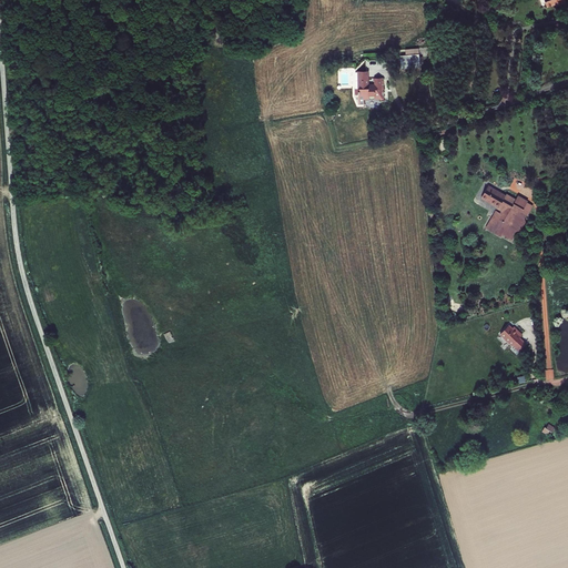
[(419,58),(403,59),(403,72),(421,71),(419,58)]
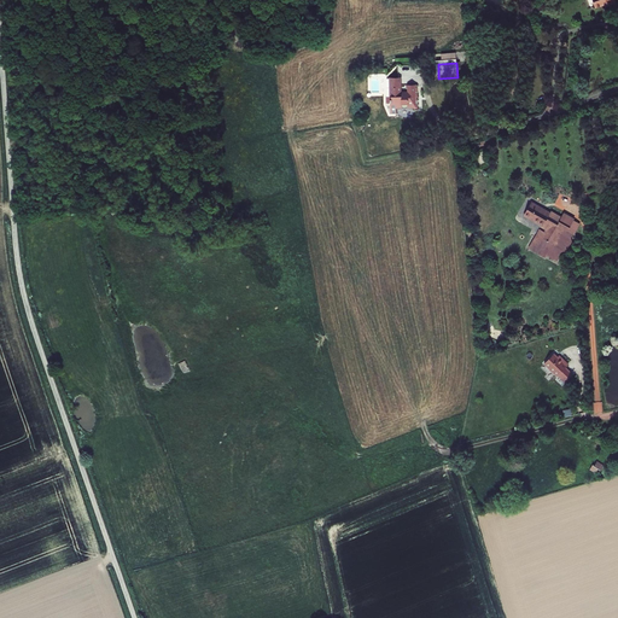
[(396,77),(390,77),(391,98),(385,98),(385,104),(390,104),(390,114),(395,114),(395,106),(400,106),(400,108),(407,108),(407,106),(413,105),(413,109),(418,109),(417,85),(406,85),(406,94),(403,94),(403,93),(402,92),(401,92),(400,93),(400,94),(397,95),(396,77)]
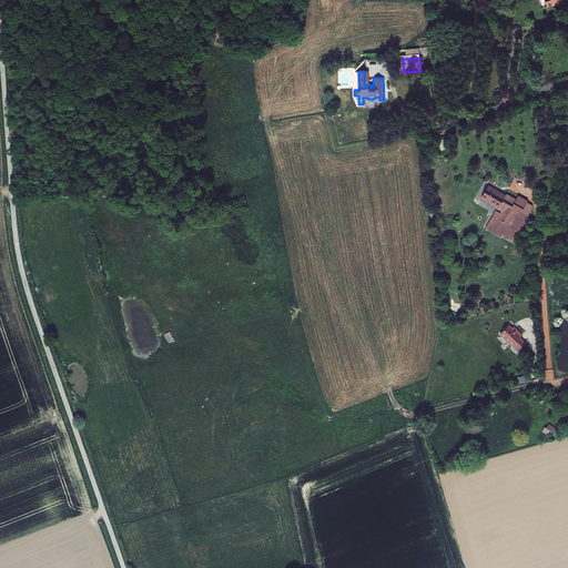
[(487,192),(478,188),(472,201),(490,210),(492,206),(498,210),(490,223),(499,227),(506,214),(509,216),(511,212),(504,208),(507,203),(497,198),(496,199),(487,194),(487,192)]
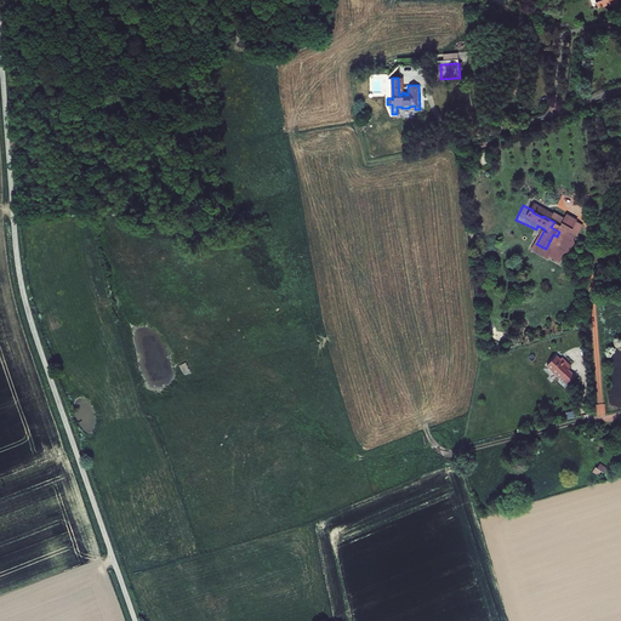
[(552,357),(542,368),(563,387),(571,379),(564,371),(567,369),(558,359),(556,362),(552,357)]
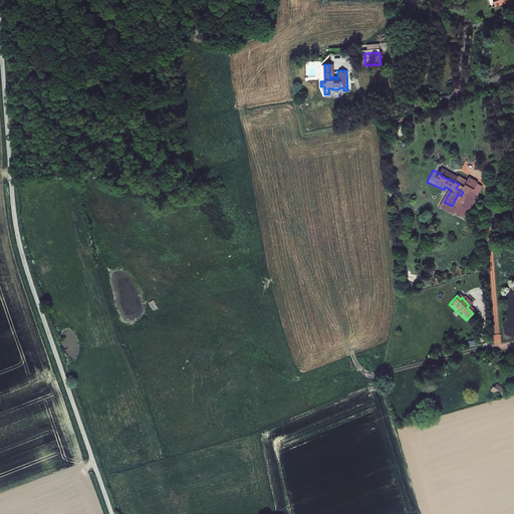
[(156,299),(150,302),(153,310),(159,307),(156,299)]
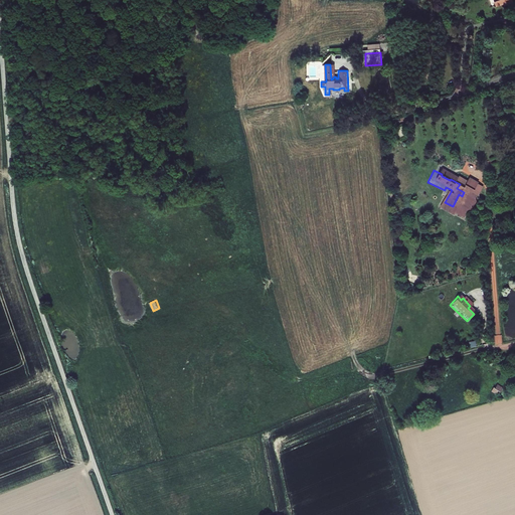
[(498,383),(493,391),(500,394),(504,386),(498,383)]
